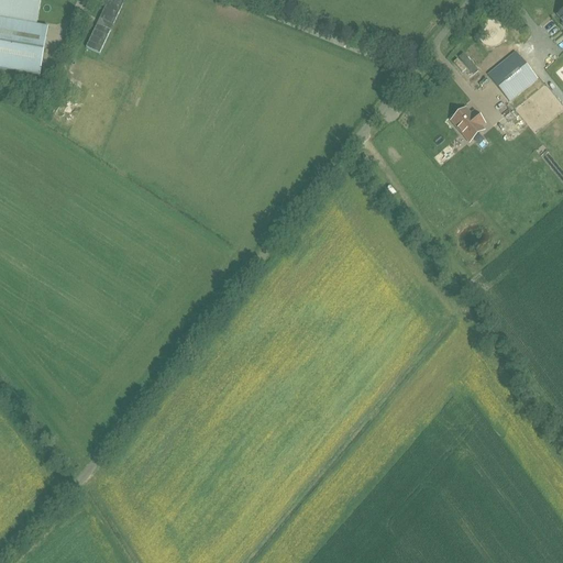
[(124,2),(119,0),(108,0),(86,48),(100,54),(124,2)]
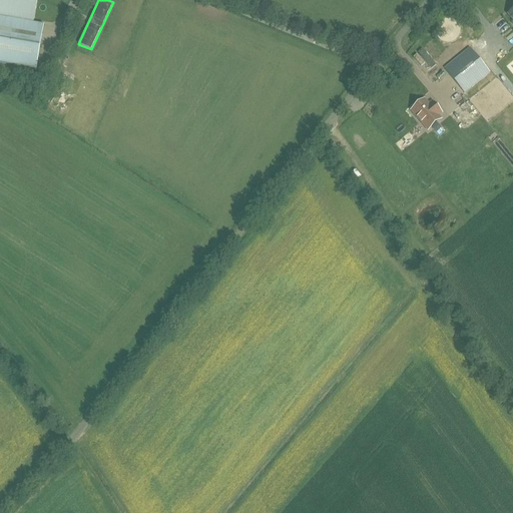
[(0,16),(0,62),(37,68),(45,24),(0,16)]
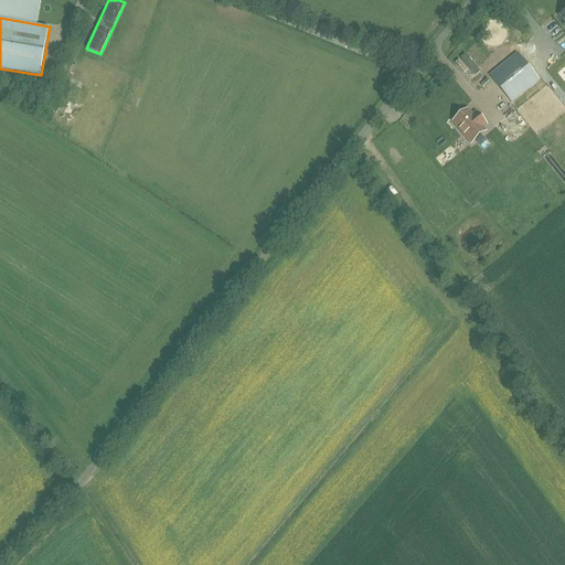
[(476,75),(481,70),(466,53),(456,63),(466,73),(469,70),(476,75)]
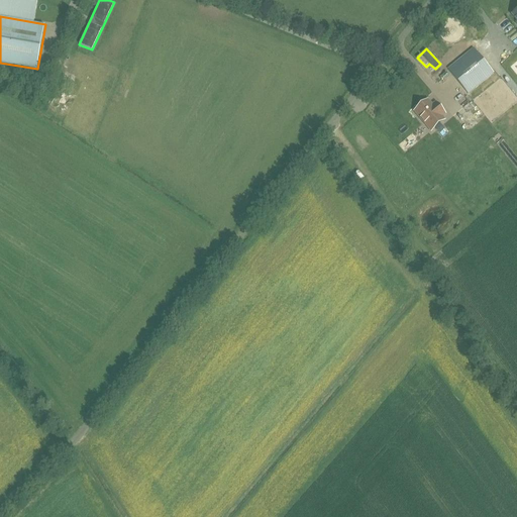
[(449,69),(469,93),(494,73),(475,48),(449,69)]
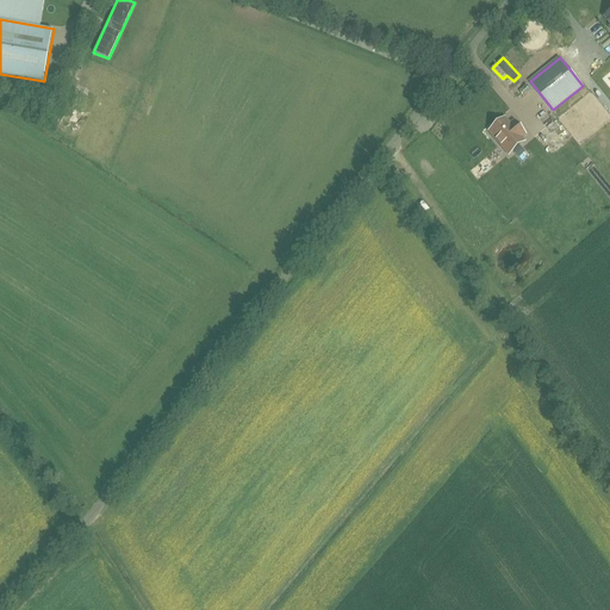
[(512,154),(528,141),(524,136),(528,134),(517,120),(514,124),(508,118),(492,131),(512,154)]
